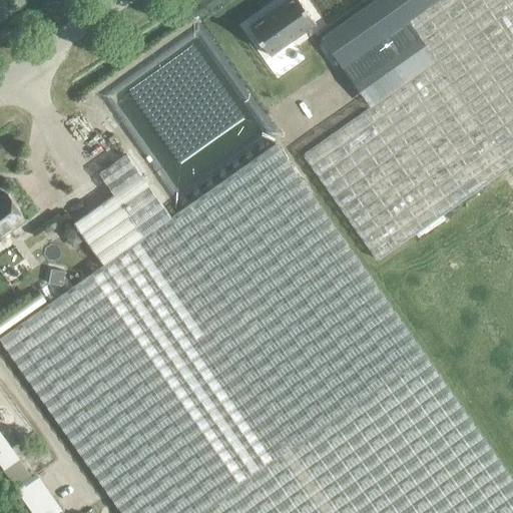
[(298,0),(288,0),(249,27),(270,56),(315,24),(298,0)]
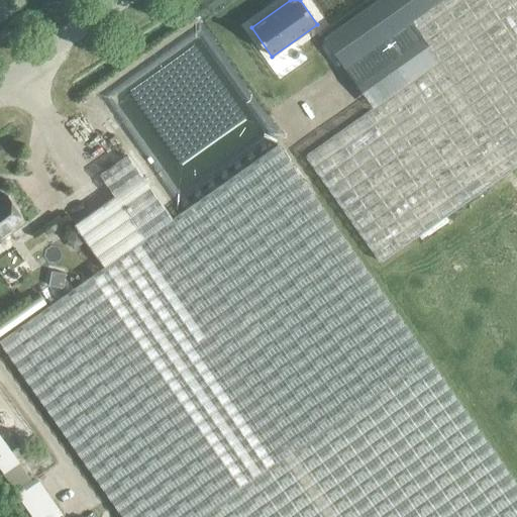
[(335,72),(276,114),(381,263),(516,167),(516,0),(381,0),(317,45),(335,72)]
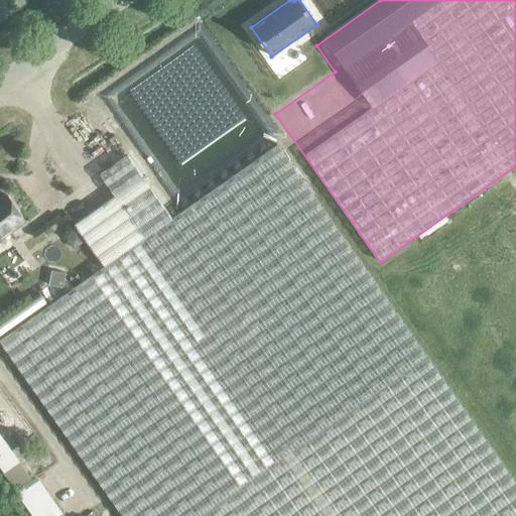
[(0,339),(0,342),(122,515),(515,515),(515,484),(277,144),(171,219),(127,155),(97,176),(112,198),(75,224),(104,266),(0,339)]
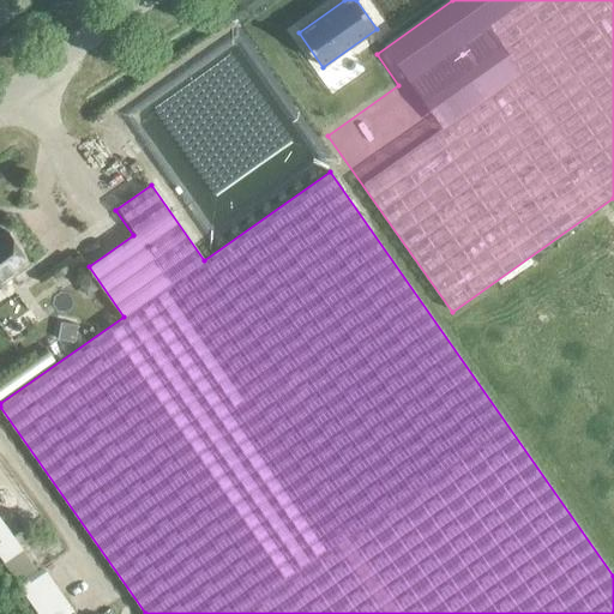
[(7,232),(0,236),(0,284),(29,264),(7,232)]
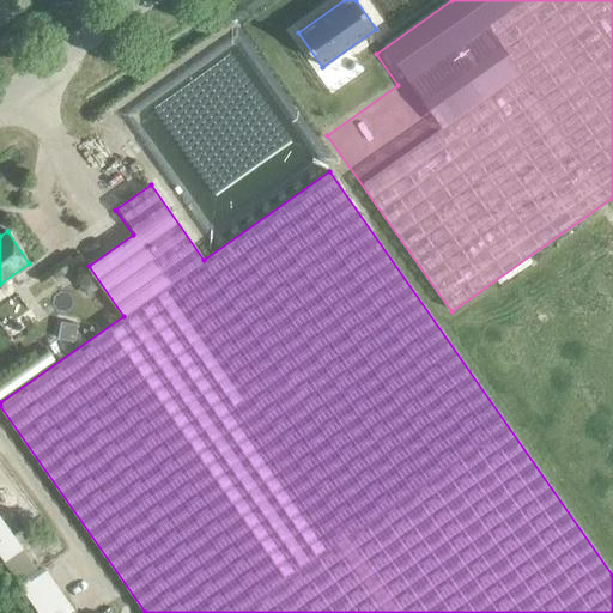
[(60,322),(58,339),(74,341),(77,326),(60,322)]
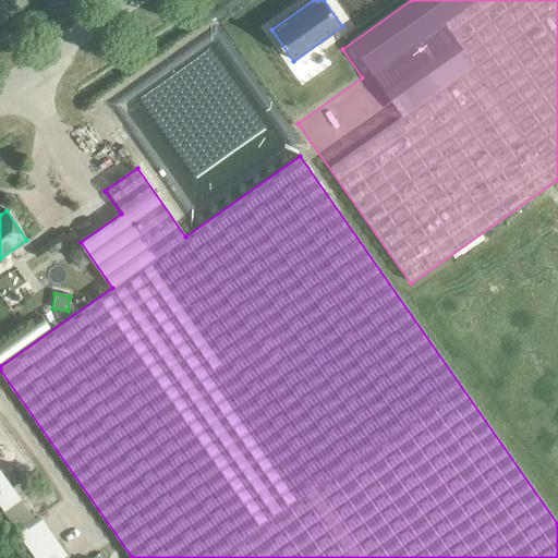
[(44,317),(0,347),(0,364),(51,328),(44,317)]
